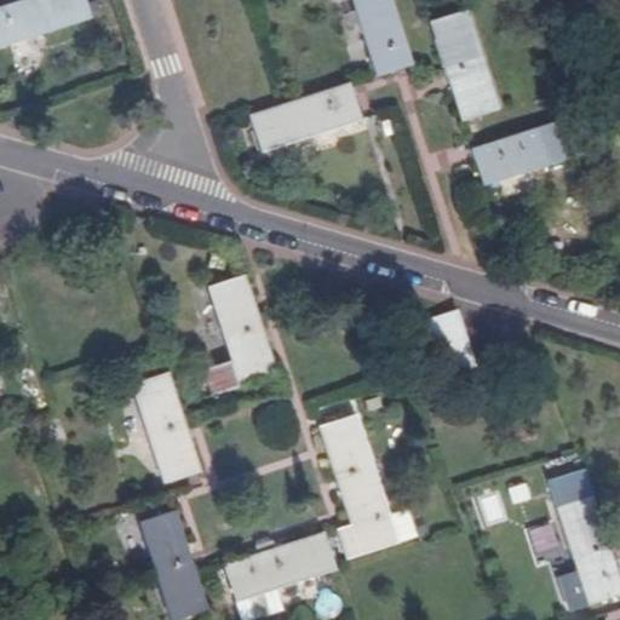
[(0,42),(82,18),(76,0),(12,0),(0,4),(0,42)]
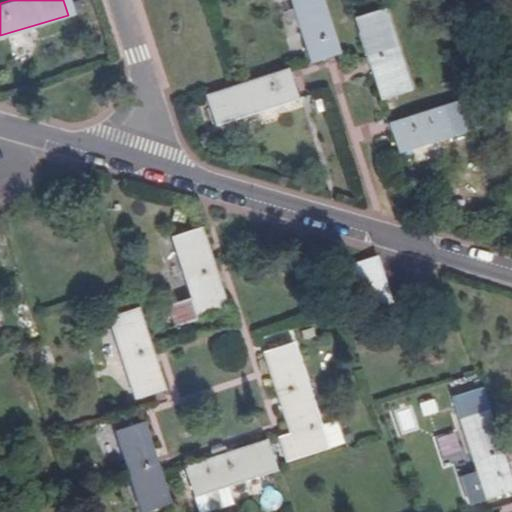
[(340,54),(323,0),(291,0),(311,63),(340,54)]
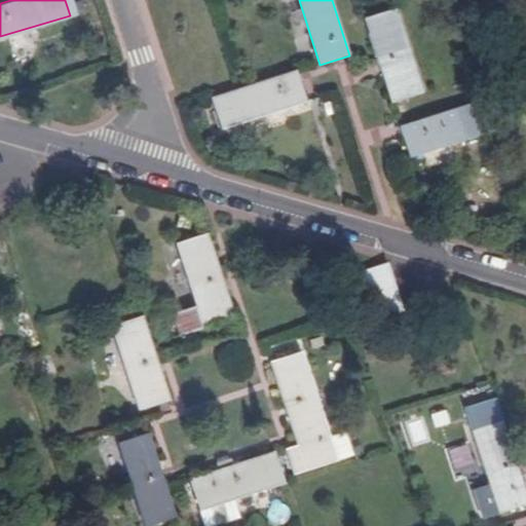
[(418,90),(390,7),(361,16),(388,101),(418,90)]
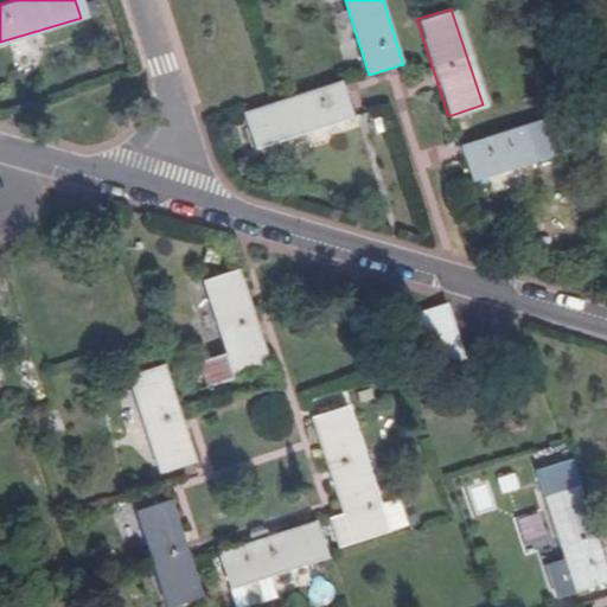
[(350,116),(339,82),(240,114),(251,148),(350,116)]
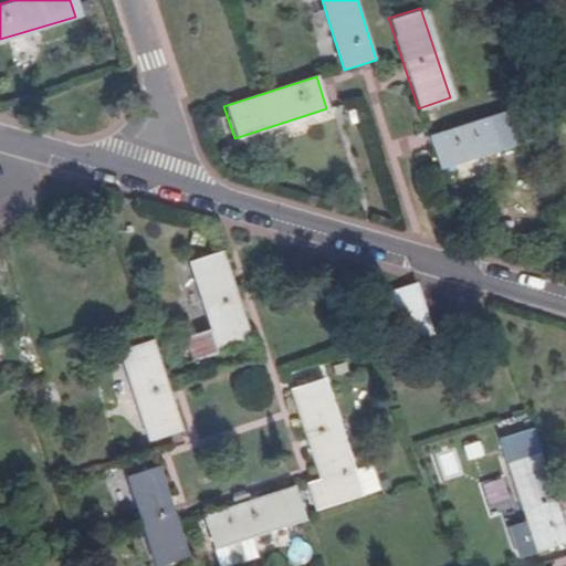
[(438,167),(527,137),(517,104),(428,134),(438,167)]
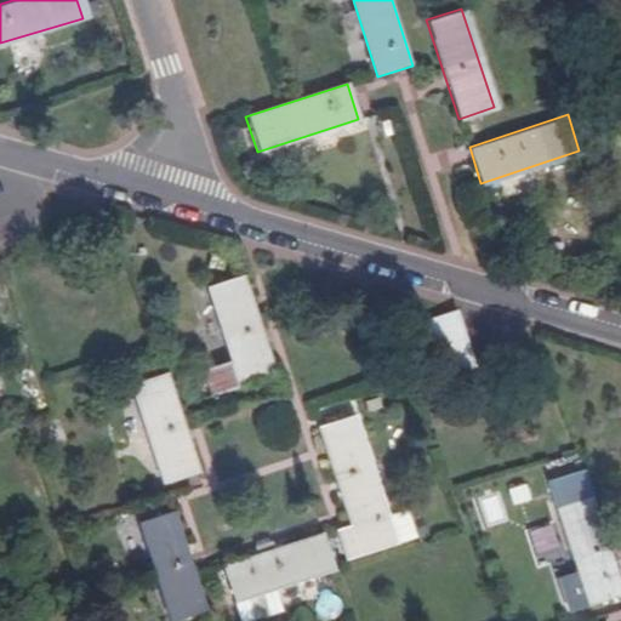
[(210,398),(275,376),(240,275),(205,289),(229,363),(201,371),(210,398)]
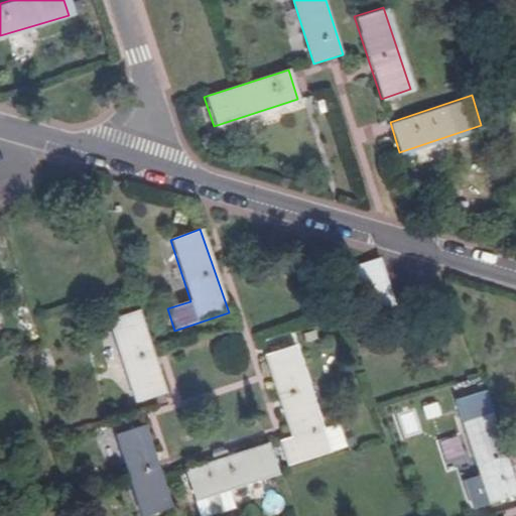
[(400,315),(383,263),(353,272),(371,326),(400,315)]
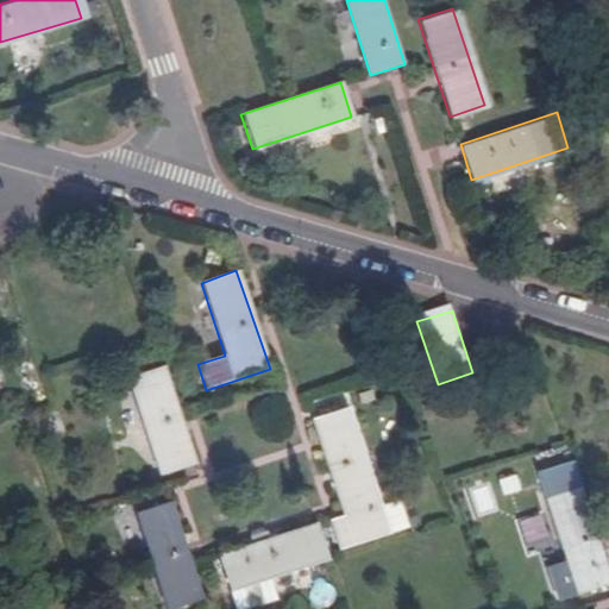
[(202,460),(170,364),(136,374),(168,471),(202,460)]
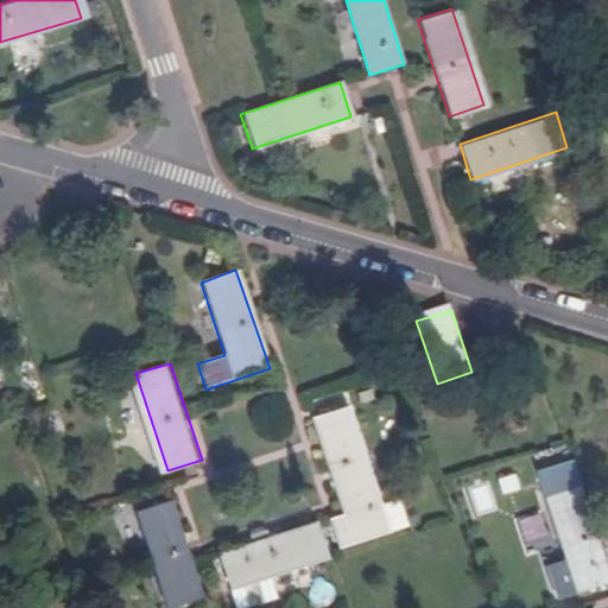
[(401,501),(385,506),(352,410),(316,420),(349,518),(331,523),(341,552),(410,530),(401,501)]
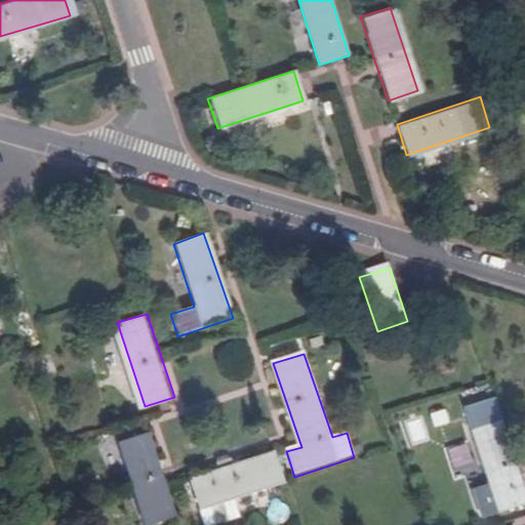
[(46,358),(34,363),(39,375),(51,369),(46,358)]
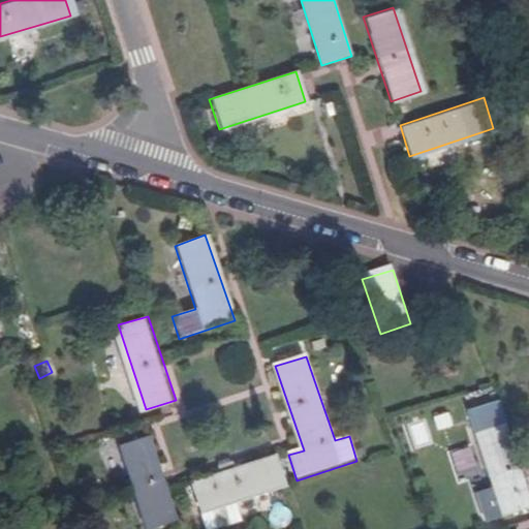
[(502,521),(528,511),(528,501),(505,426),(475,435),(502,521)]
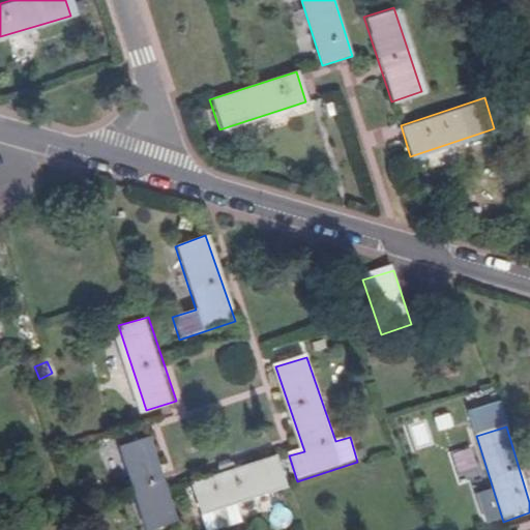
[(156,529),(182,522),(153,436),(122,446),(150,529),(156,529)]
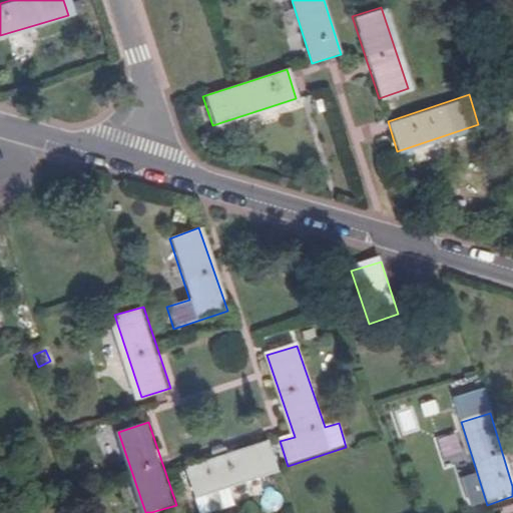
[(279,472),(270,442),(191,468),(186,470),(200,512),(209,512),(235,505),(230,487),(279,472)]
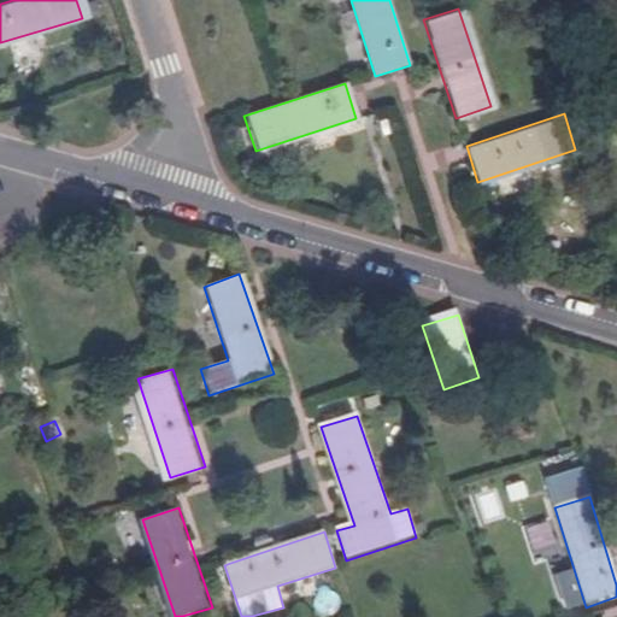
[(581,616),(576,605),(557,612),(558,616),(581,616)]
